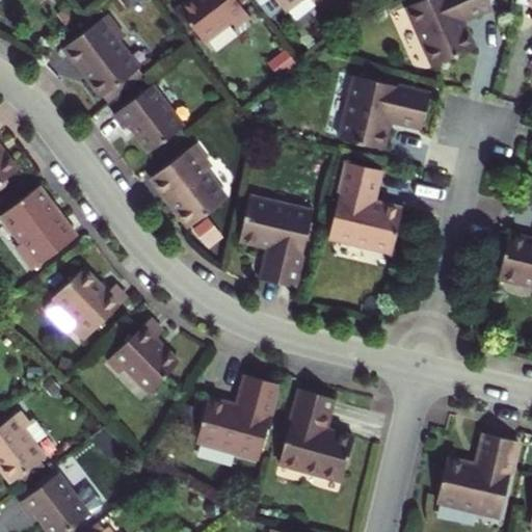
[(250,17),(238,0),(193,0),(181,9),(206,44),(233,23),(237,28),(250,17)]
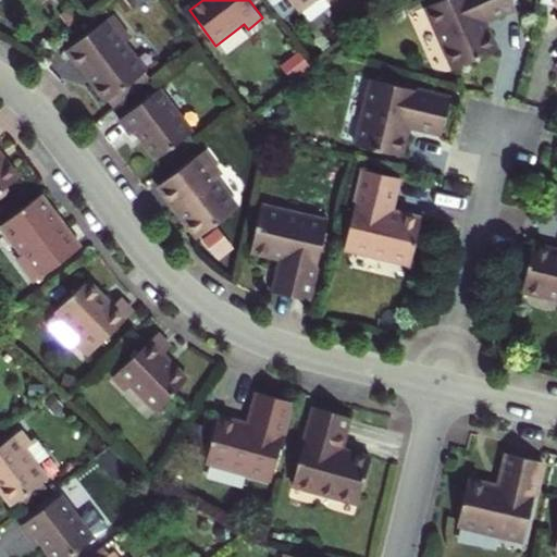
[(293,0),(301,10),(312,0),(293,0)]
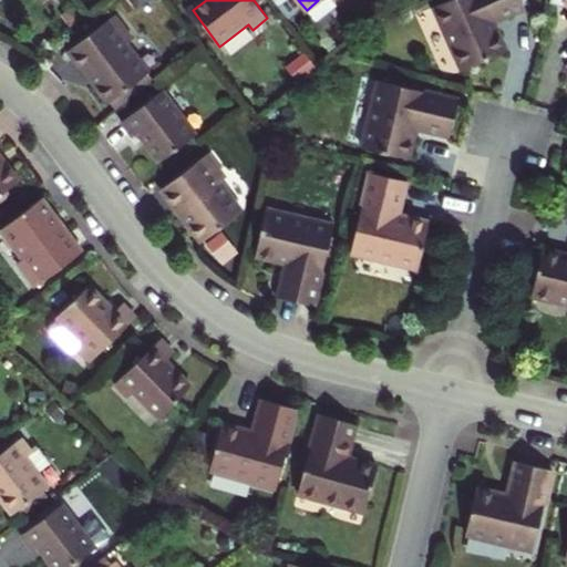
[(505,53),(496,31),(491,32),(487,26),(493,23),(525,10),(521,0),(453,0),(434,9),(462,71),(505,53)]
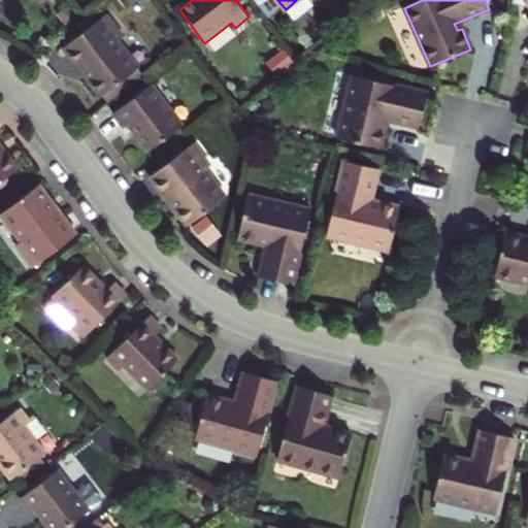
[(101,94),(138,66),(139,65),(119,39),(123,36),(107,14),(63,46),(80,67),(85,64),(93,74),(88,78),(100,94),(101,94)]
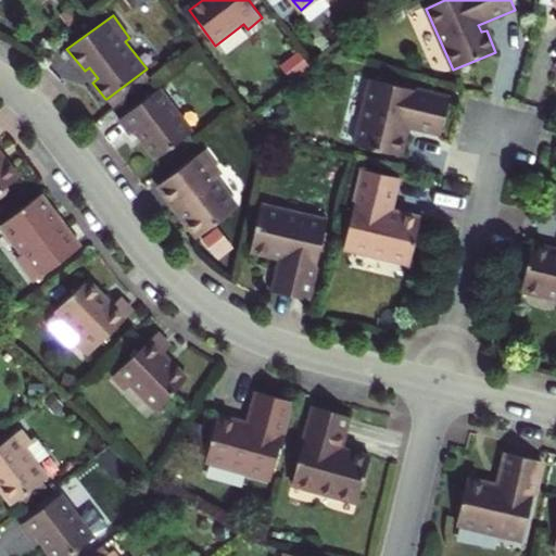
[(89,67),(85,71),(92,83),(98,78),(89,67)]
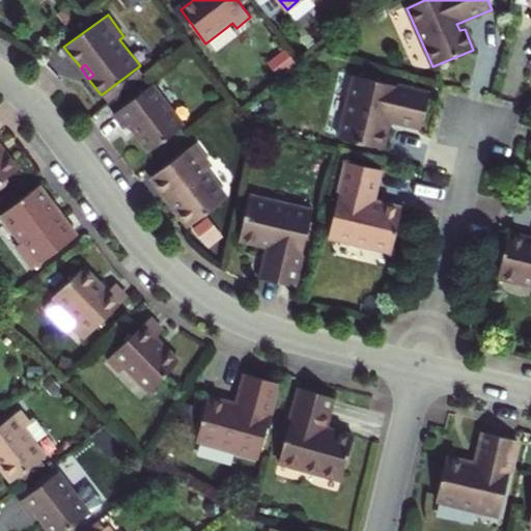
[(139,66),(102,94),(108,102),(144,75),(139,66)]
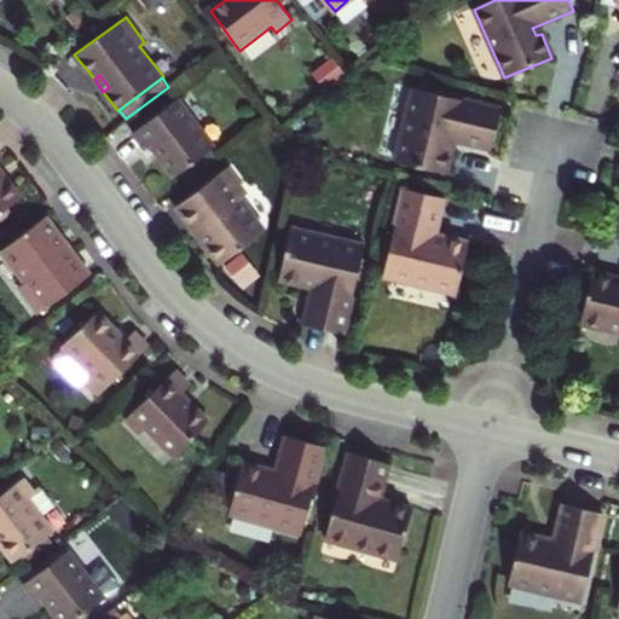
[(450,140),(456,140),(491,149),(501,110),(414,90),(397,163),(447,175),(453,150),(449,148),(450,140)]
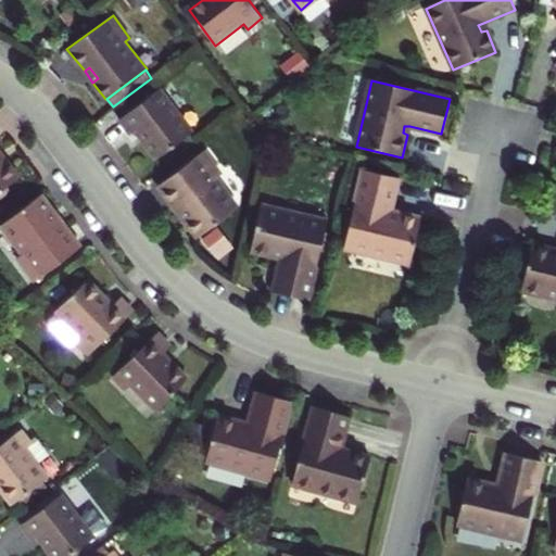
[(161,88),(119,117),(130,133),(136,128),(158,156),(192,130),(161,88)]
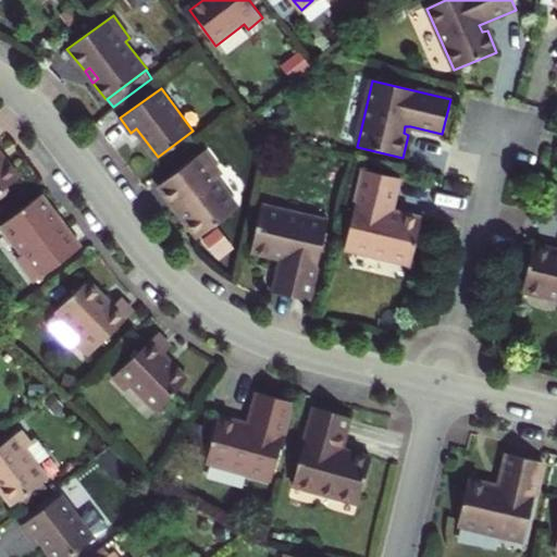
[(160,185),(177,208),(182,205),(190,215),(186,219),(199,237),(239,206),(218,178),(223,174),(205,151),(160,185)]
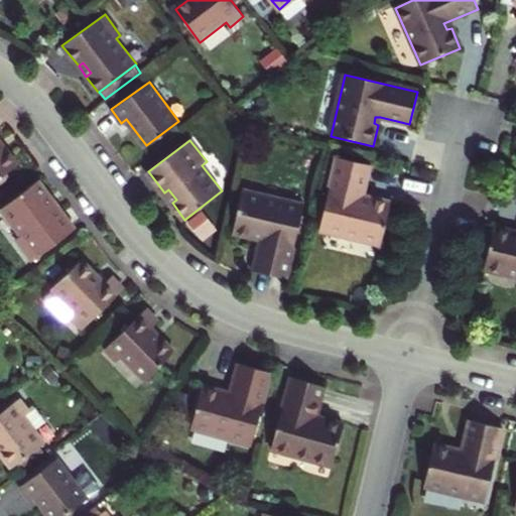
[(0,176),(18,163),(5,147),(0,150),(0,176)]
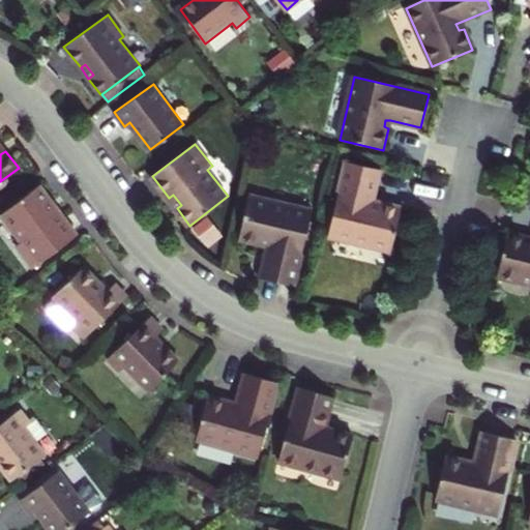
[(403,208),(381,203),(380,208),(373,206),(374,202),(381,171),(348,163),(330,237),(392,253),(403,208)]
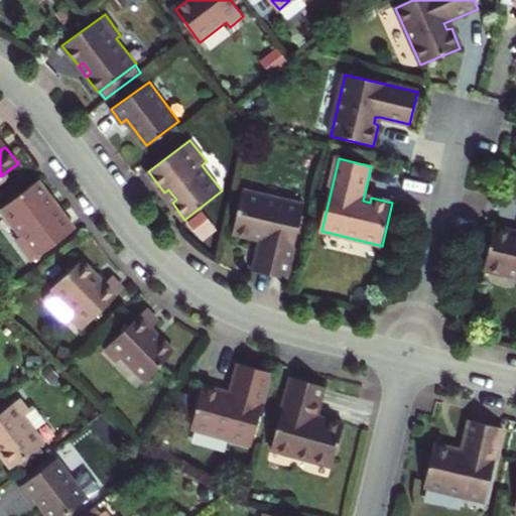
[(74,229),(57,208),(54,211),(46,201),(50,198),(37,180),(1,209),(20,235),(16,239),(32,261),(74,229)]
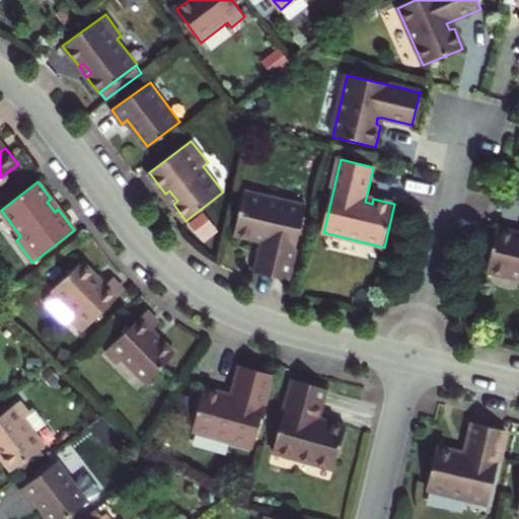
[(169,191),(165,194),(173,204),(177,201),(169,191)]
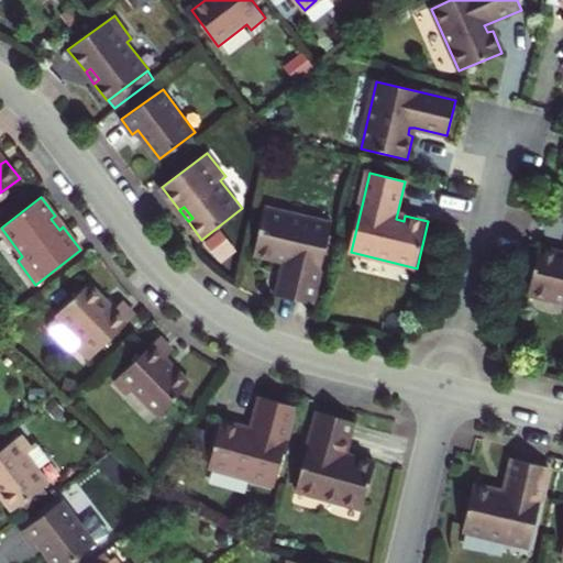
[(255,254),(277,261),(278,254),(287,256),(285,262),(277,295),(315,304),(333,224),(265,208),(255,254)]
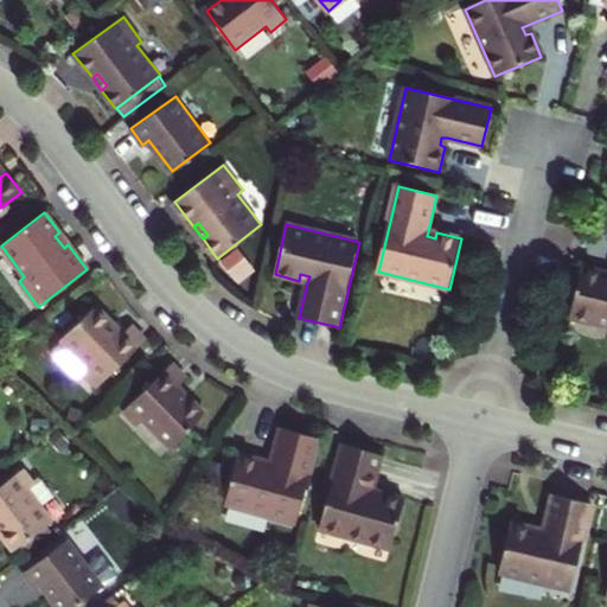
[(68,244),(59,232),(55,236),(64,248),(68,244)]
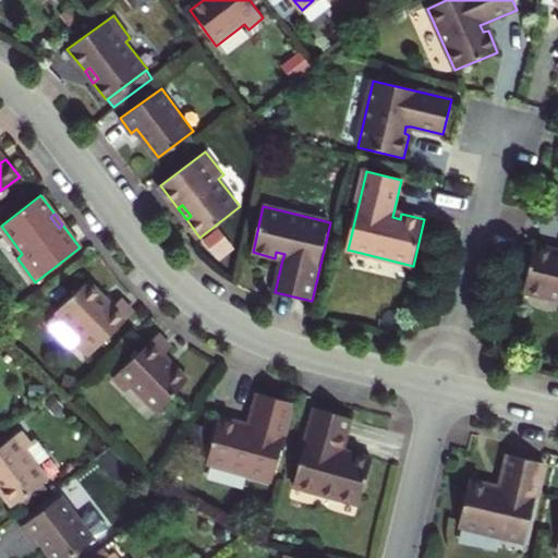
[(557,256),(557,251),(535,246),(524,292),(557,300),(557,256)]
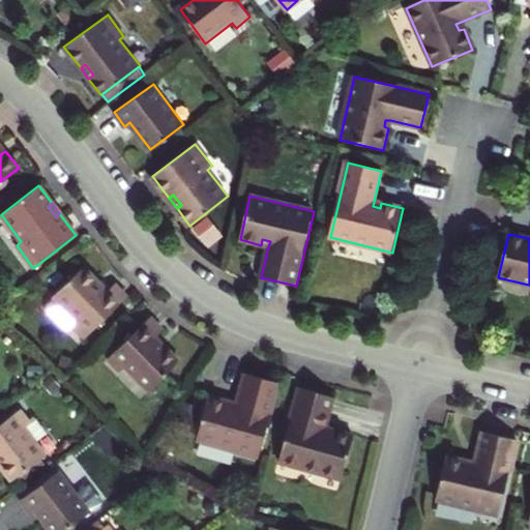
[(85,266),(55,294),(78,320),(74,324),(85,336),(127,296),(116,284),(108,291),(85,266)]
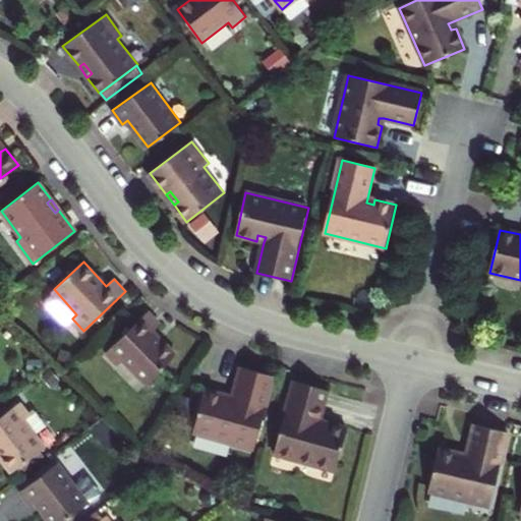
[(149,311),(107,352),(119,363),(124,358),(148,383),(176,355),(153,331),(160,324),(149,311)]
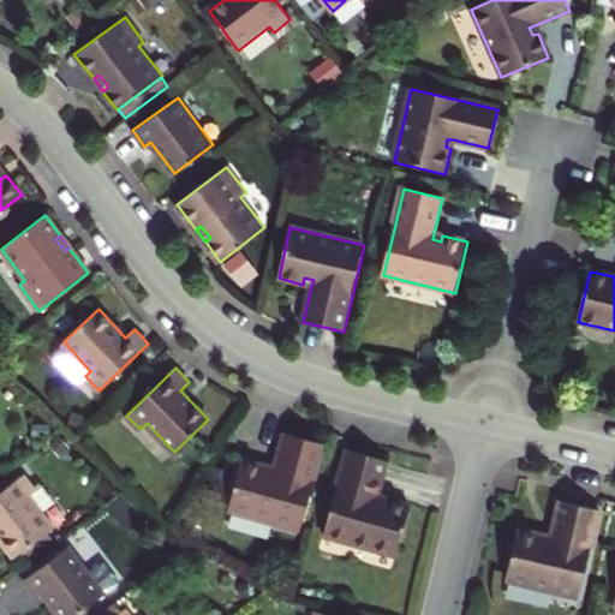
[(287,434),(278,470),(276,476),(268,473),(269,467),(245,461),(231,512),(303,531),(327,445),(287,434)]
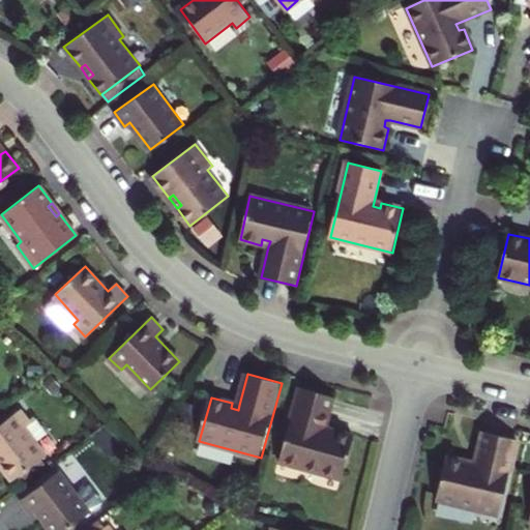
[(356,436),(334,430),(333,435),(326,433),(327,428),(336,398),(302,388),(281,463),(344,479),(356,436)]
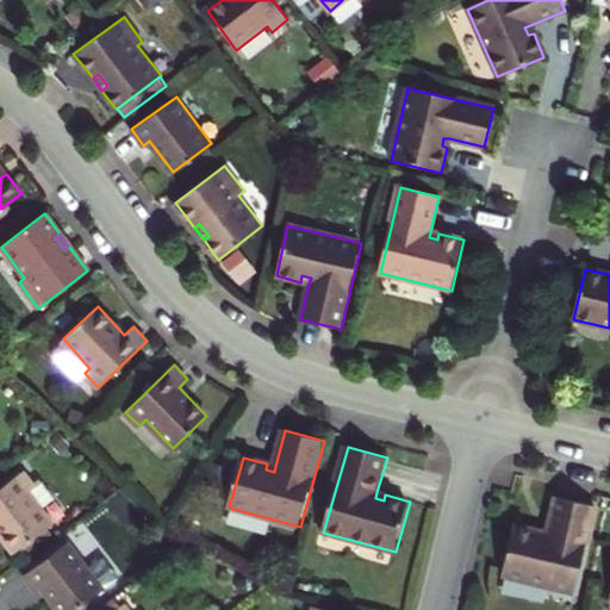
[(22,473),(0,489),(0,534),(14,553),(51,524),(42,511),(55,502),(42,483),(33,489),(22,473)]
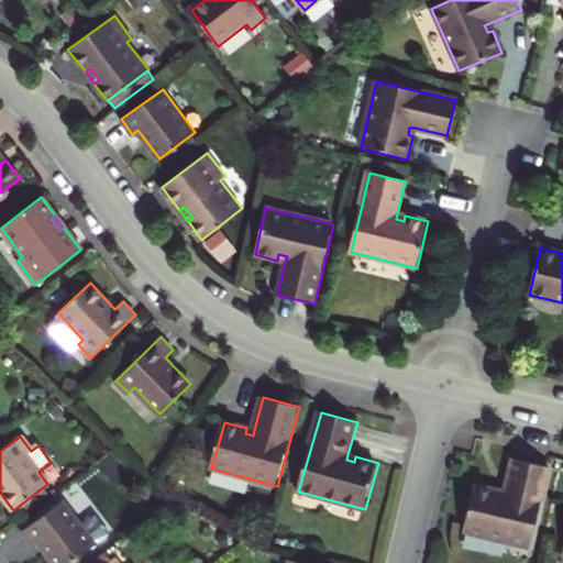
[(501,496),(503,490),(476,483),(464,530),(531,545),(550,466),(519,460),(511,492),(510,497),(501,496)]
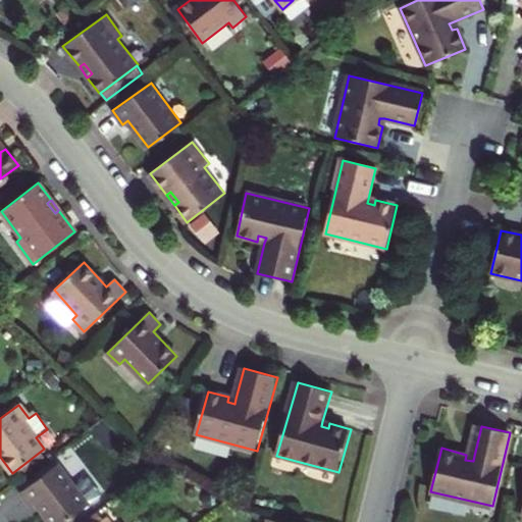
[(56,467),(18,496),(29,509),(33,506),(46,521),(66,521),(73,517),(100,498),(87,480),(73,489),(56,467)]
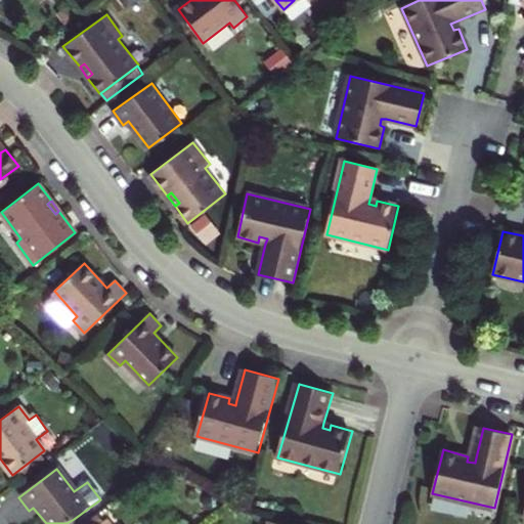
[(116,523),(111,517),(102,523),(95,515),(82,523),(116,523)]
